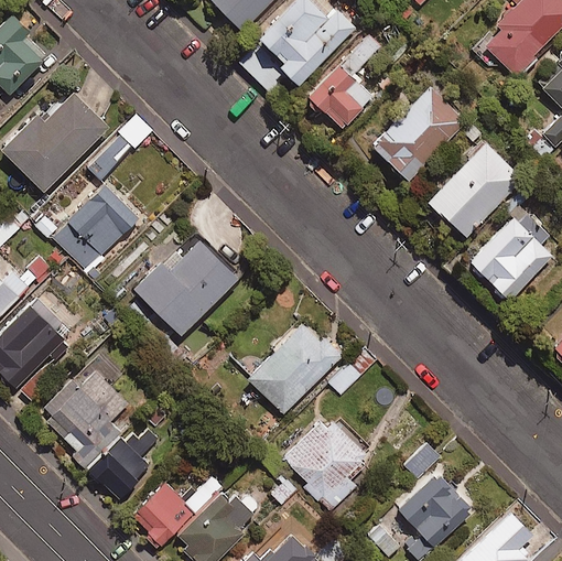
[(213,0),(240,30),(273,0),(213,0)]
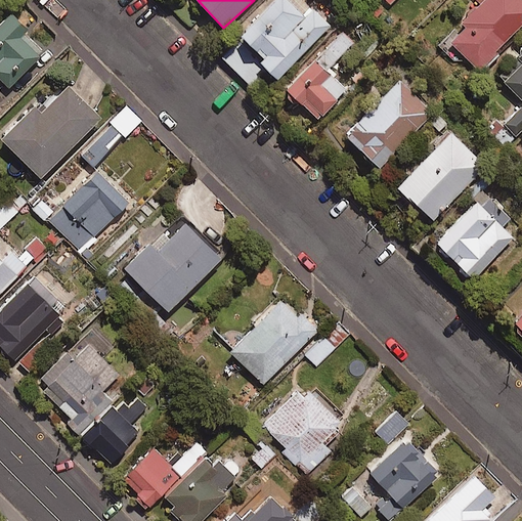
[(275,77),(331,27),(314,8),(305,16),(290,0),(270,0),(238,30),(261,55),(258,58),(275,77)]
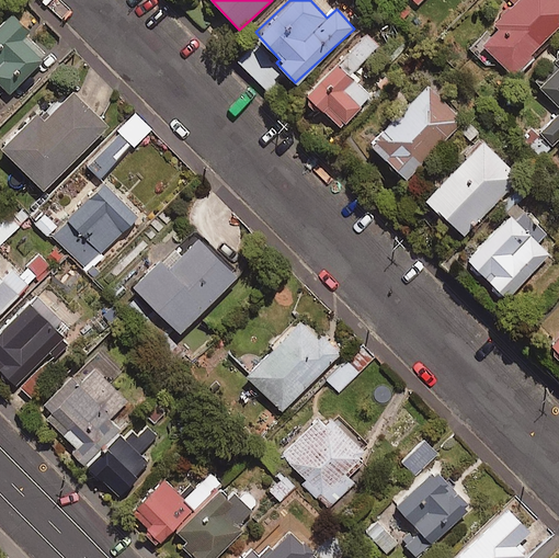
[(498,25),(472,52),(492,71),(501,63),(517,79),(549,46),(544,42),(558,25),(558,0),(513,0),(493,21),(498,25)]
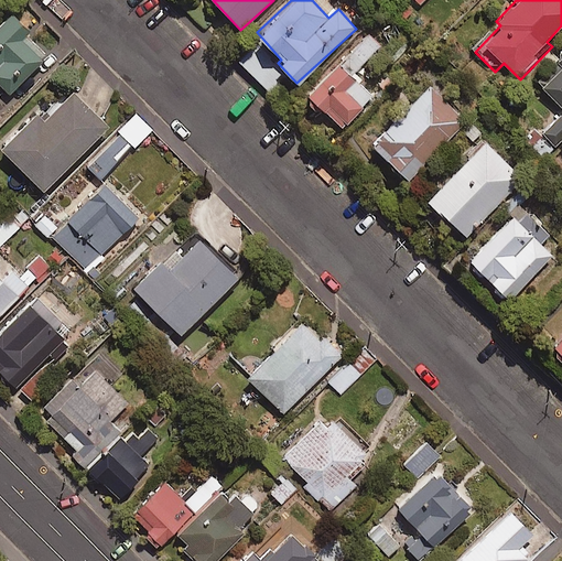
[(0,84),(10,95),(45,58),(24,39),(30,32),(9,11),(0,20),(0,84)]
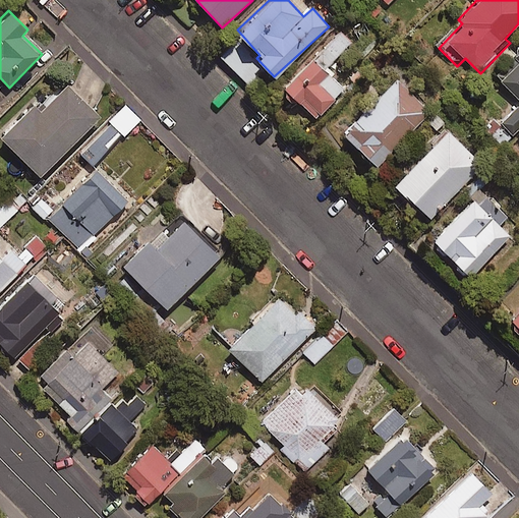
[(341,32),(312,57),(325,70),(353,44),(341,32)]
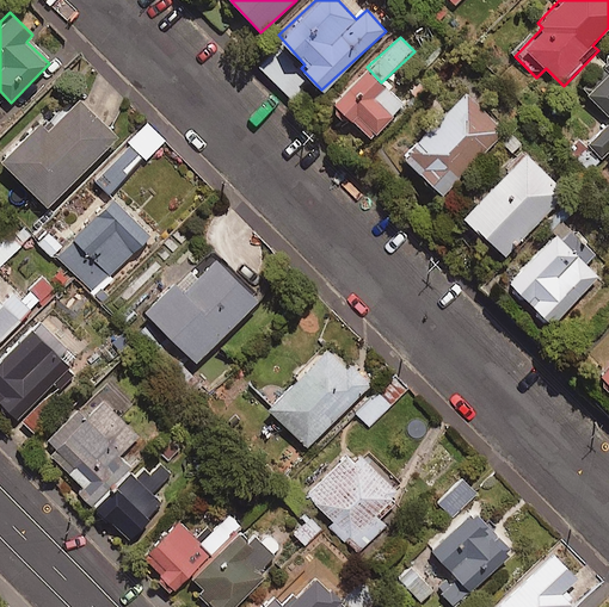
[(280,48),(258,68),(290,101),(311,82),(280,48)]
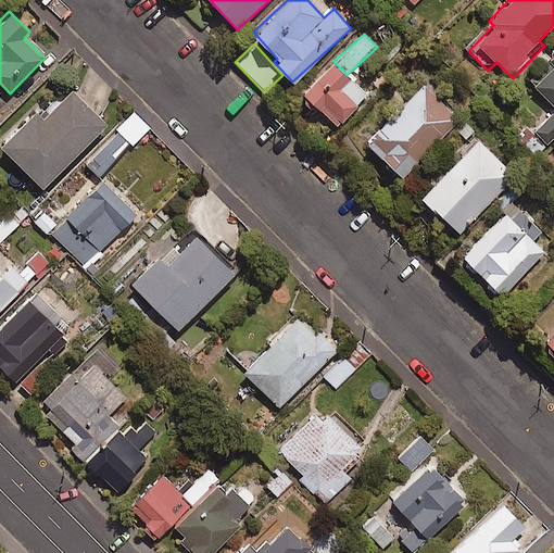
[(553,52),(548,59),(552,62),(531,82),(553,104),(553,111),(536,129),(549,142),(553,137),(553,52)]
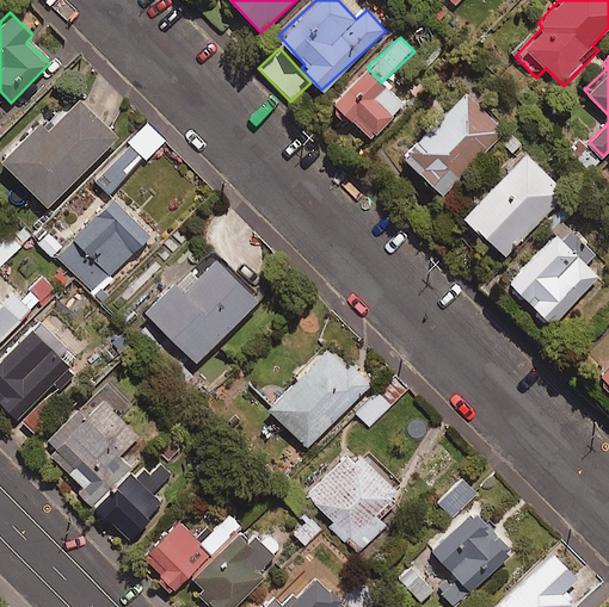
[(367,67),(332,100),(368,138),(404,106),(381,82),(367,67)]
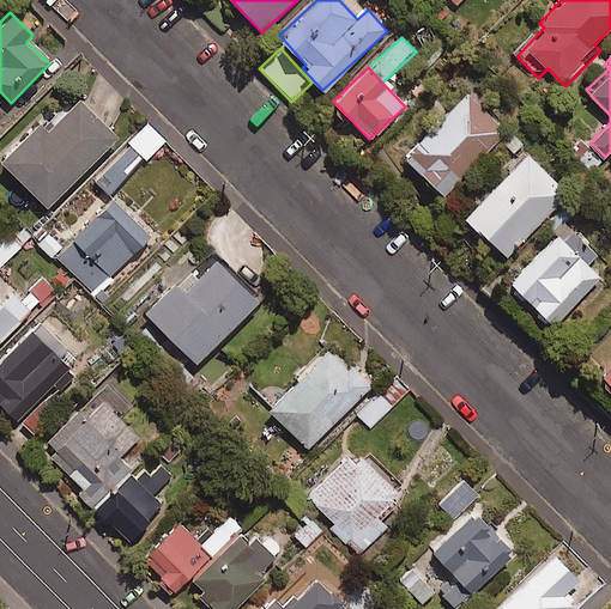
[(506,133),(466,92),(403,154),(442,195),(506,133)]
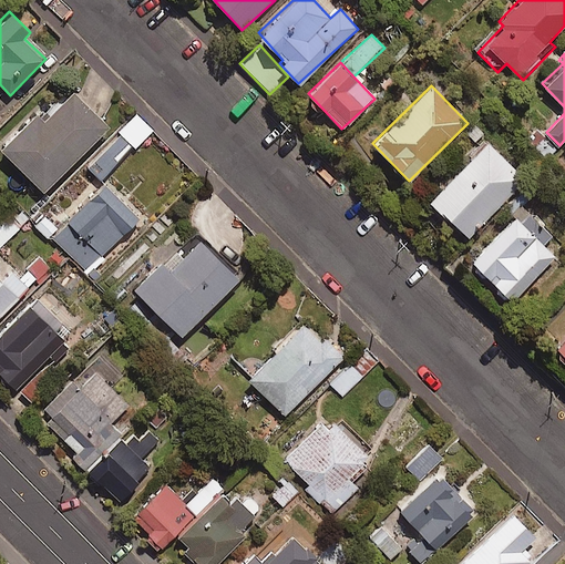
[(108,126),(71,90),(42,119),(33,110),(0,142),(0,146),(42,191),(108,126)]
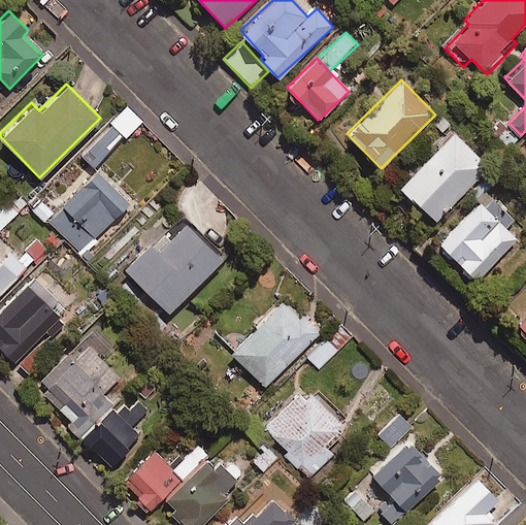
[(10,89),(0,98),(0,110),(2,113),(20,97),(10,89)]
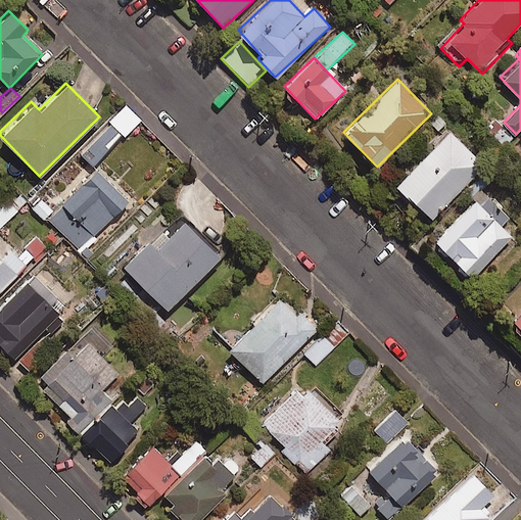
[(126,105),(109,122),(111,123),(122,134),(126,138),(142,123),(126,105)]
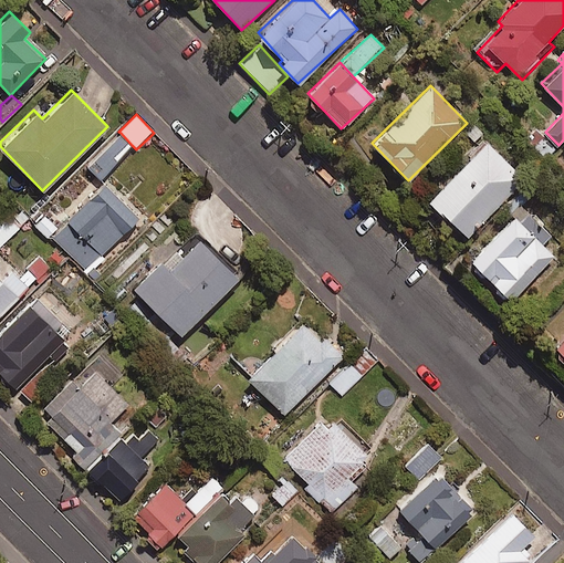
[(132,145),(121,133),(86,166),(97,178),(132,145)]
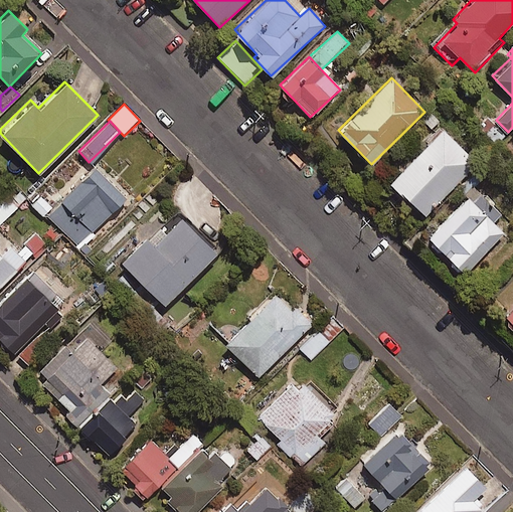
[(476,163),(442,128),(389,179),(423,214),(476,163)]
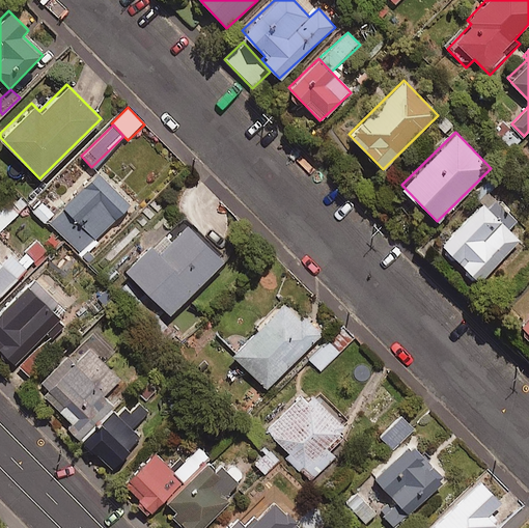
[(131,205),(98,172),(62,207),(64,210),(50,224),(85,258),(100,244),(95,241),(131,205)]
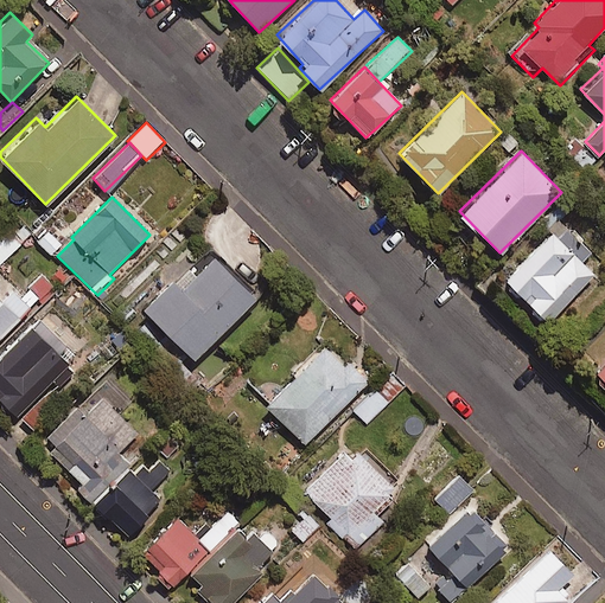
[(502,282),(515,295),(518,292),(532,305),(528,308),(543,325),(594,276),(583,264),(592,256),(560,223),(571,213),(560,203),(541,222),(552,232),(502,282)]
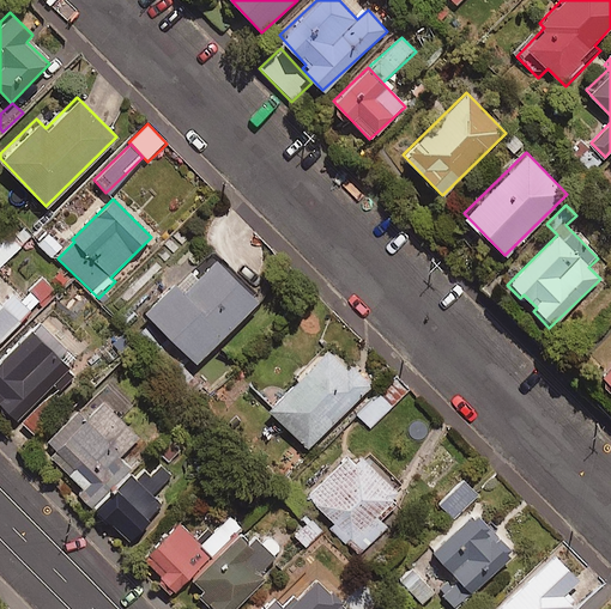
[(46,230),(34,242),(53,260),(65,248),(46,230)]
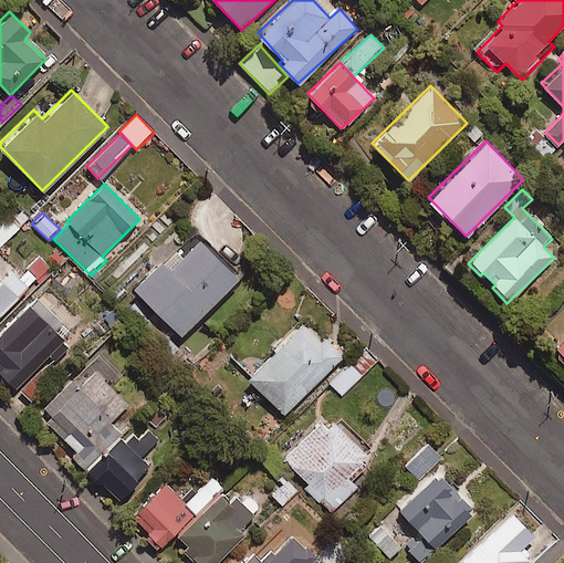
[(0,247),(20,229),(11,219),(6,225),(1,221),(0,222),(0,247)]
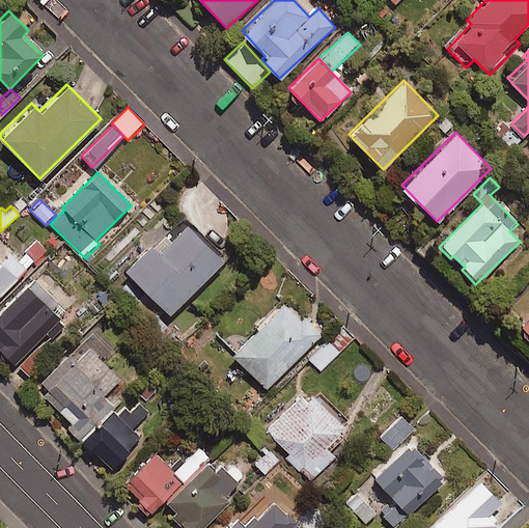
[(223,259),(182,217),(152,246),(149,242),(123,268),(169,313),(223,259)]
